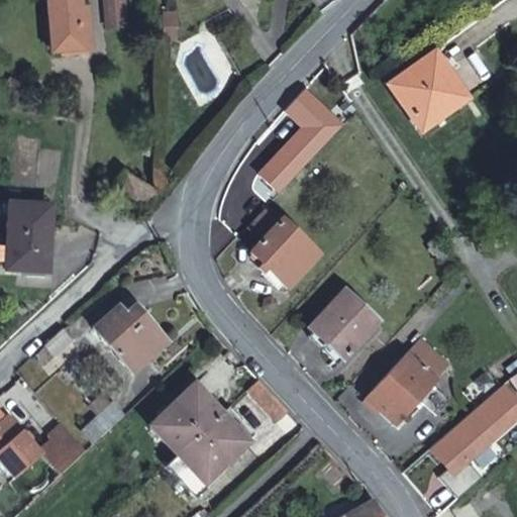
[(82,24),(81,4),(75,5),(74,0),(45,0),(49,50),(83,47),(82,24)]
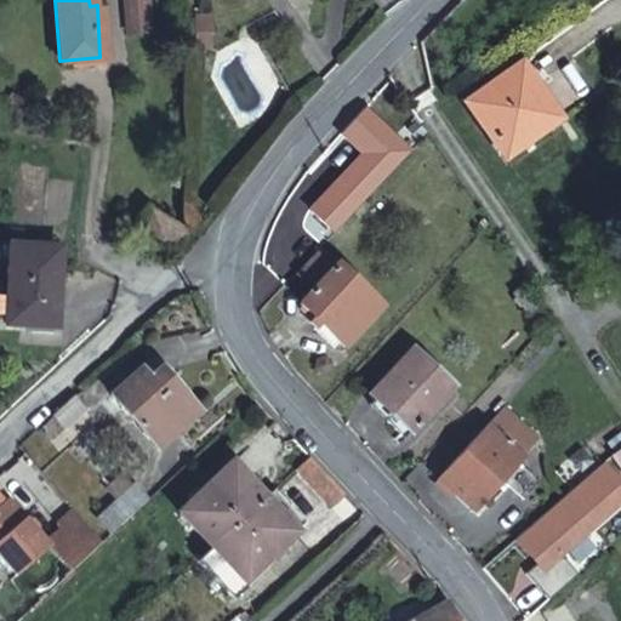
[(125,30),(141,29),(138,0),(123,0),(124,4),(125,29),(125,30)]
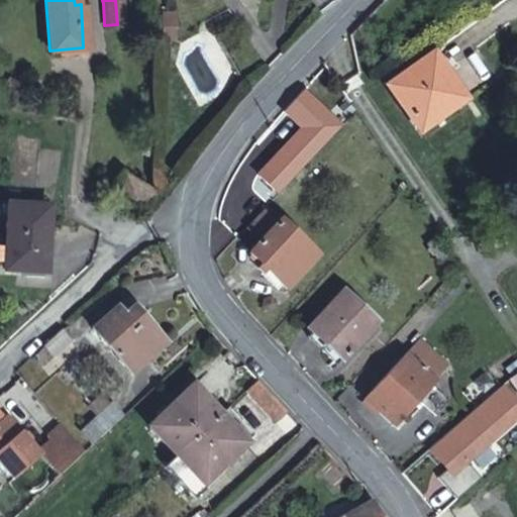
[(175,12),(162,11),(162,38),(175,39),(175,12)]
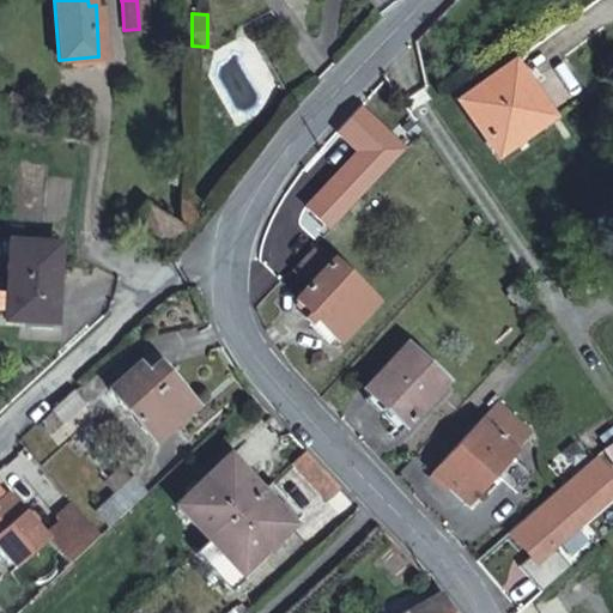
[(504,59),(451,96),(489,151),(525,127),(519,116),(536,105),(504,59)]
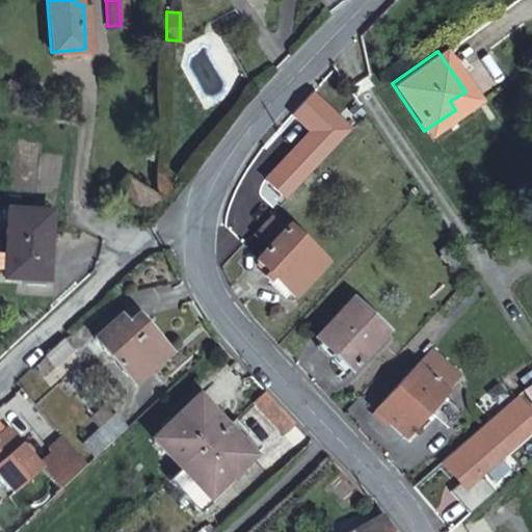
[(151,211),(156,206),(161,196),(155,192),(126,176),(116,191),(151,211)]
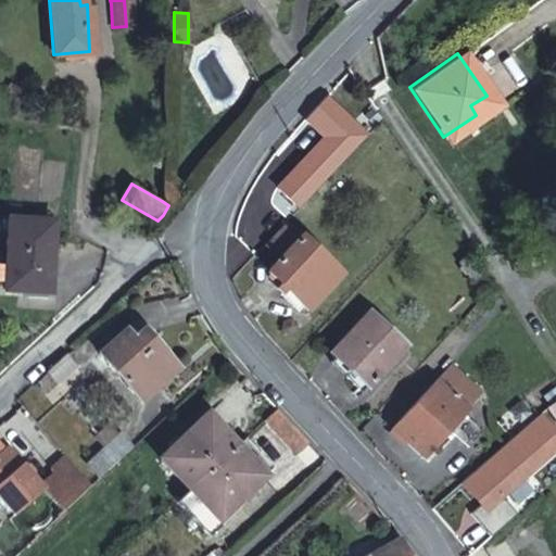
[(0,285),(38,285),(38,262),(35,262),(35,212),(0,212),(0,285)]
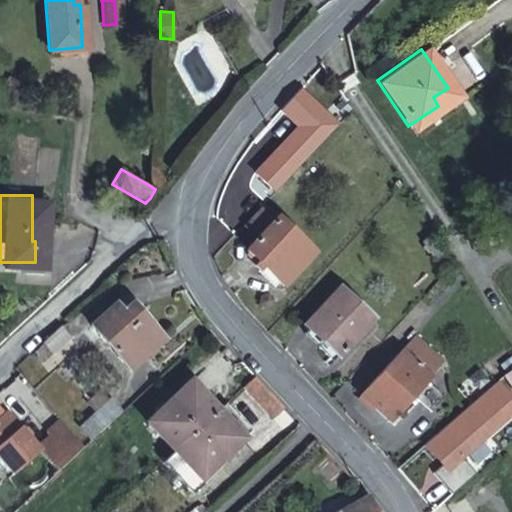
[(278,218),(262,204),(241,226),(258,241),(278,218)]
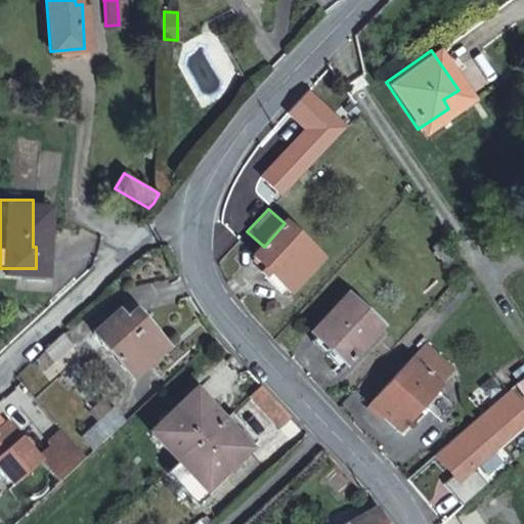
[(285,223),(264,247),(253,259),(290,292),(322,256),(285,223)]
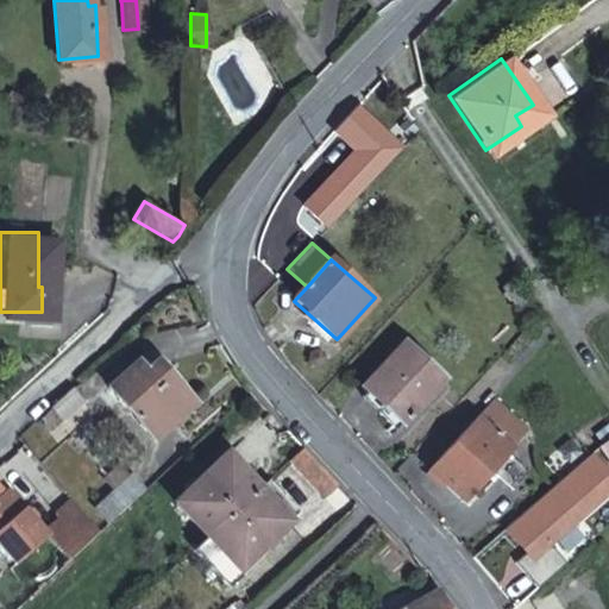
[(529,299),(514,282),(504,292),(520,307),(529,299)]
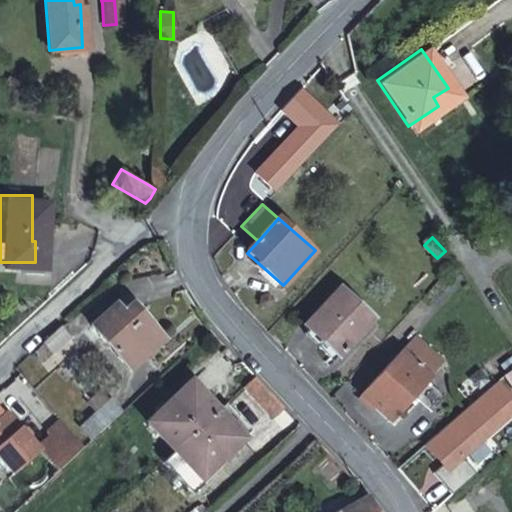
[(341,286),(305,325),(341,356),(375,317),(341,286)]
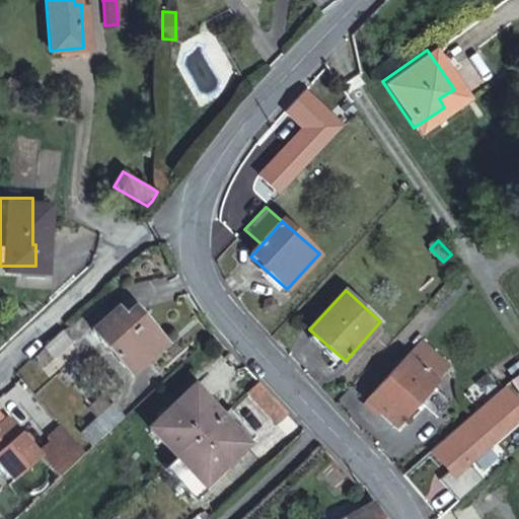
[(115,309),(92,330),(133,372),(163,344),(132,309),(123,318),(115,309)]
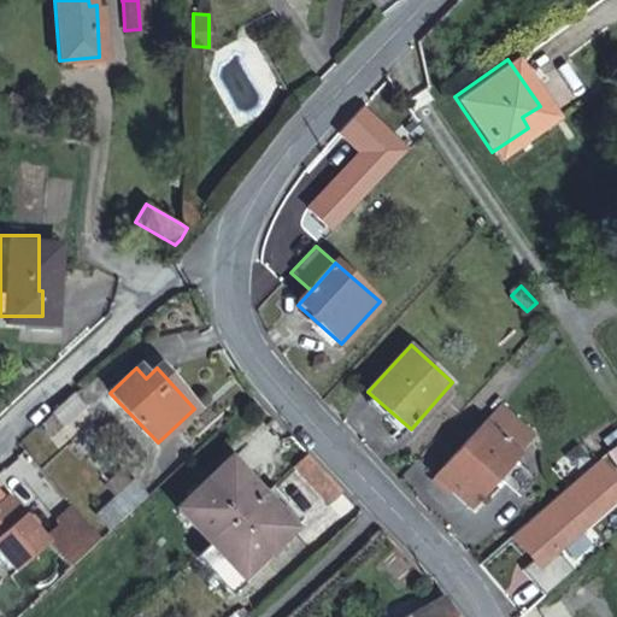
[(50,415),(63,428),(83,410),(70,395),(50,415)]
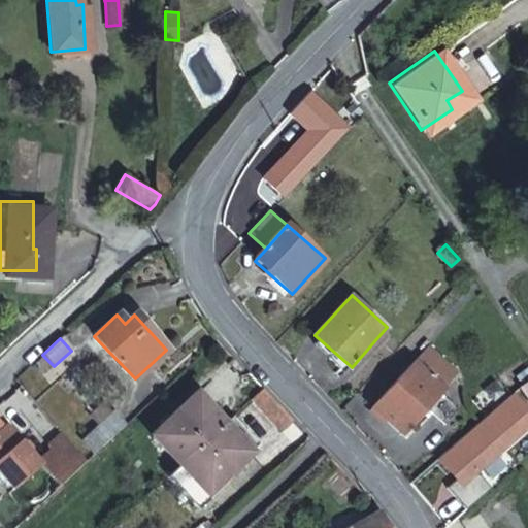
[(455,372),(428,347),(370,407),(401,435),(426,409),(440,393),(443,390),(440,388),(455,372)]
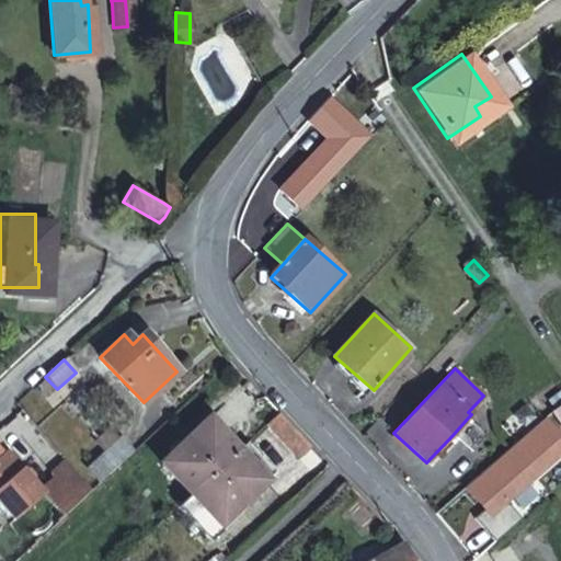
[(315,448),(279,411),(266,423),(301,460),(315,448)]
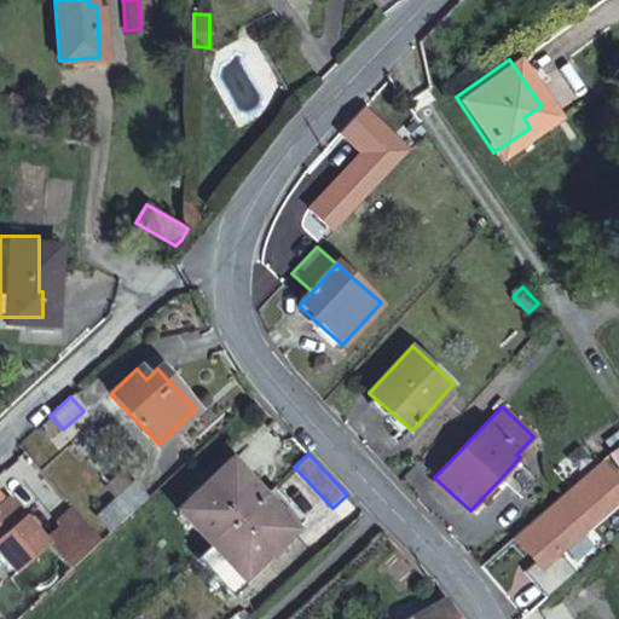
[(178,508),(210,545),(264,496),(231,460),(178,508)]
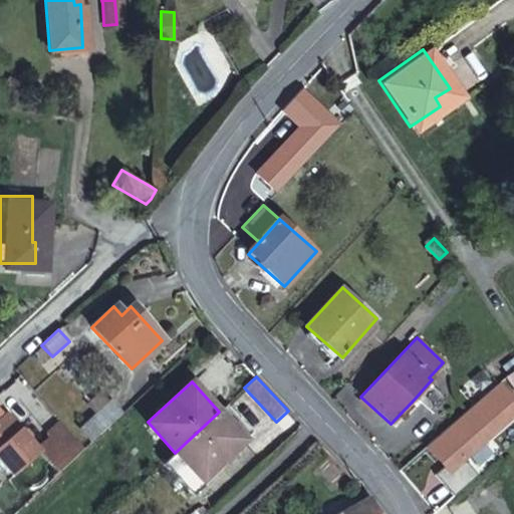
[(446,399),(429,382),(415,399),(431,414),(446,399)]
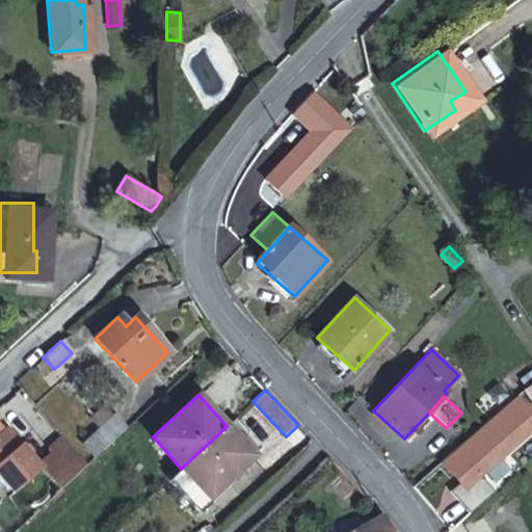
[(126,428),(128,426),(115,414),(104,424),(116,437),(126,428)]
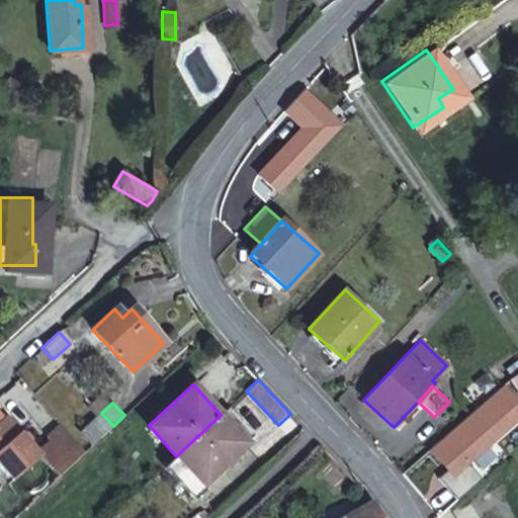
[(92,445),(113,426),(101,413),(80,432),(92,445)]
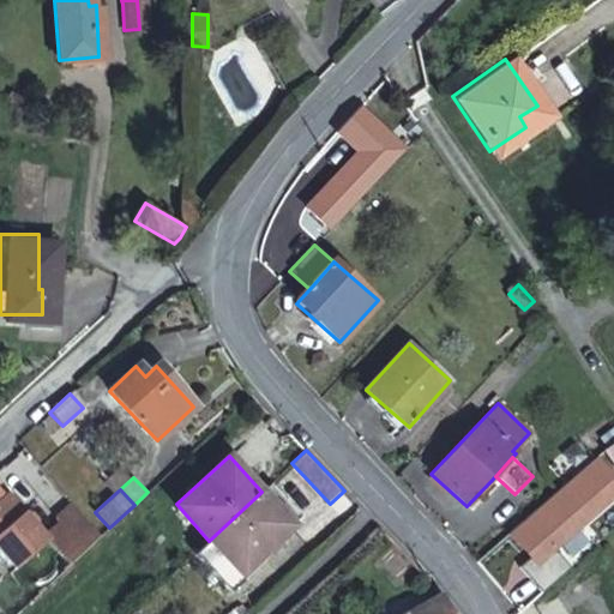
[(262,492),(209,541),(240,575),(293,525),(262,492)]
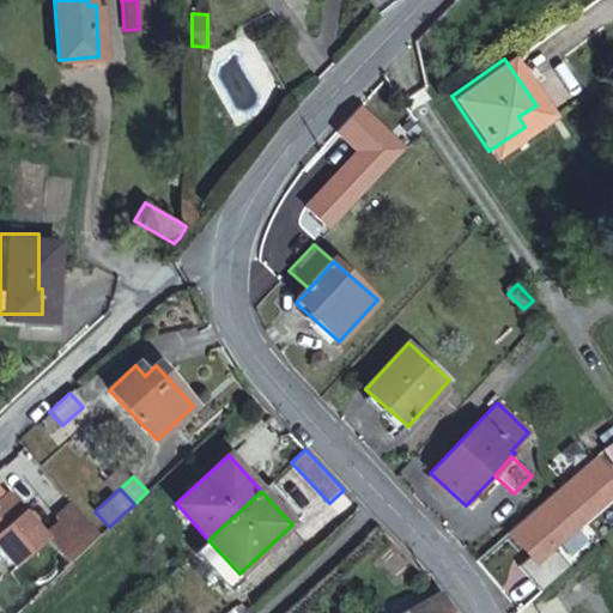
[(0,550),(14,568),(48,539),(8,492),(0,498),(0,550)]
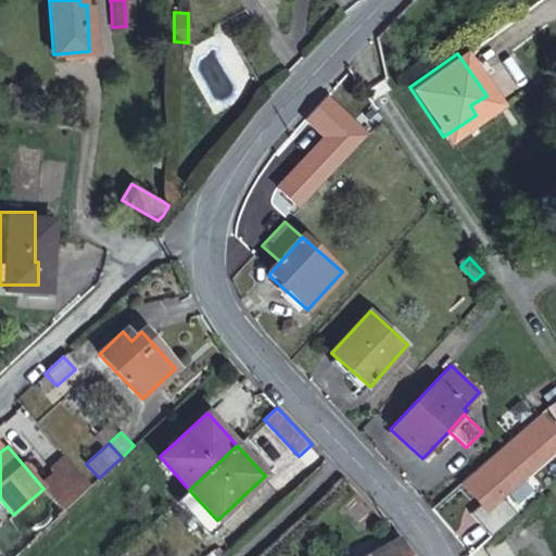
[(411,555),(400,538),(369,555),(411,555)]
